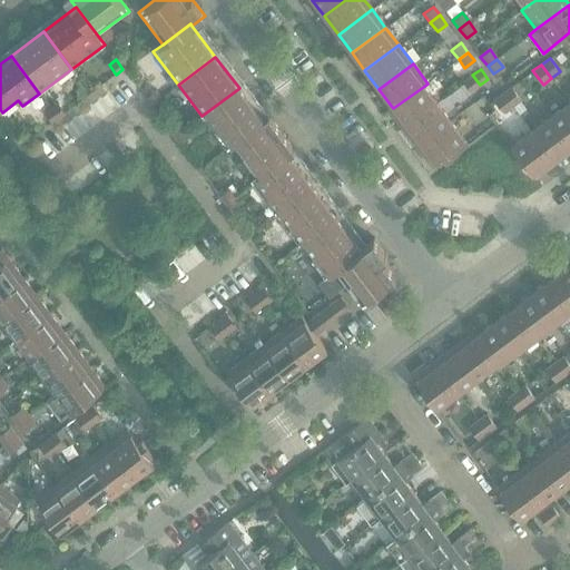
[(470,91),(480,85),(472,75),(463,82),(470,91)]
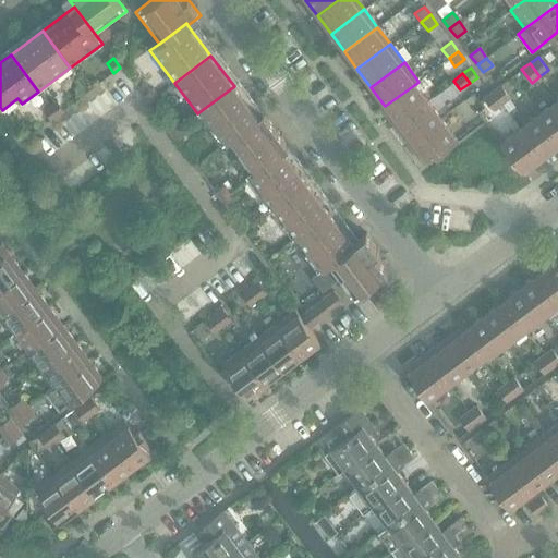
[(492,92),(501,104),(510,97),(501,84),(492,92)]
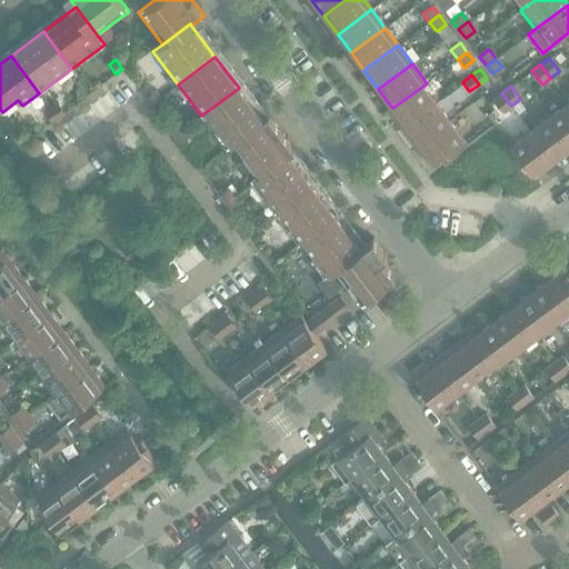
[(401,128),(435,102),(422,87),(392,108),(391,107),(387,109),(401,128)]
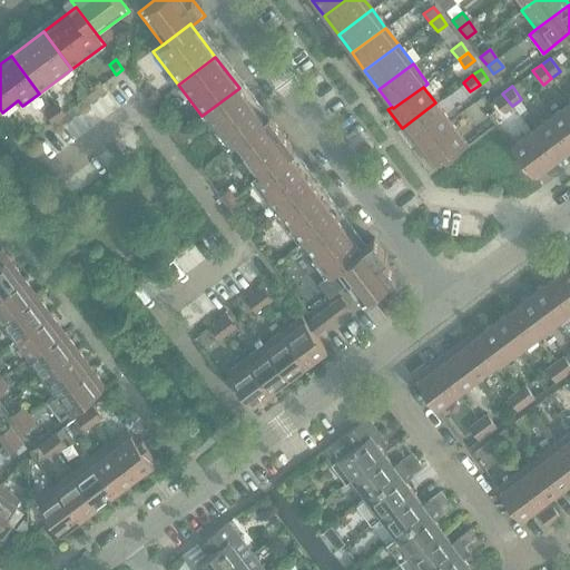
[(264,121),(263,119),(239,88),(202,116),(227,149),(232,146),(264,121)]
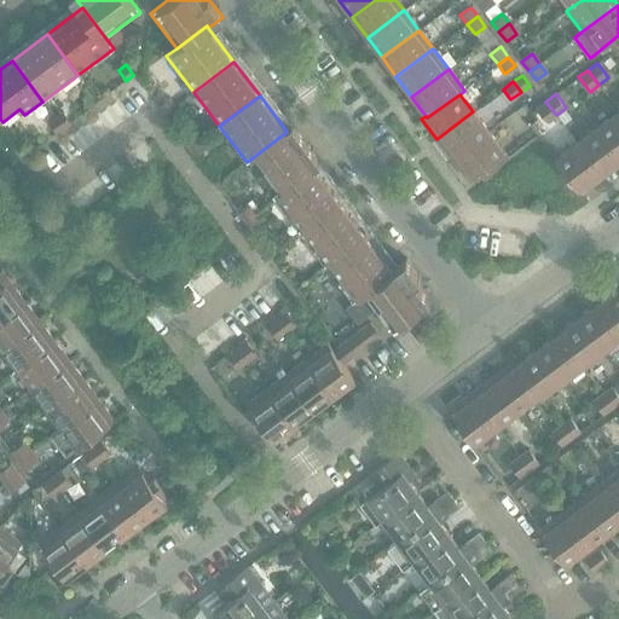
[(168,99),(157,106),(163,115),(173,106),(168,99)]
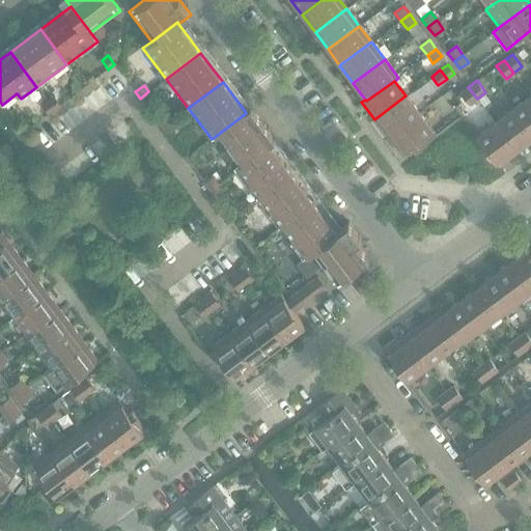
[(469,104),(477,99),(468,87),(460,93),(469,104)]
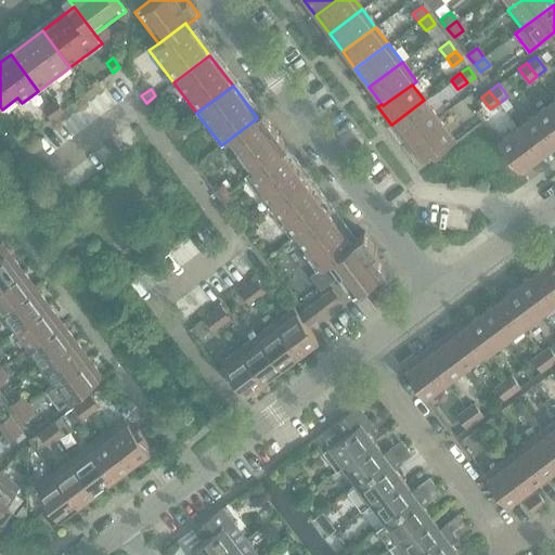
[(49,104),(56,115),(63,111),(54,100),(49,104)]
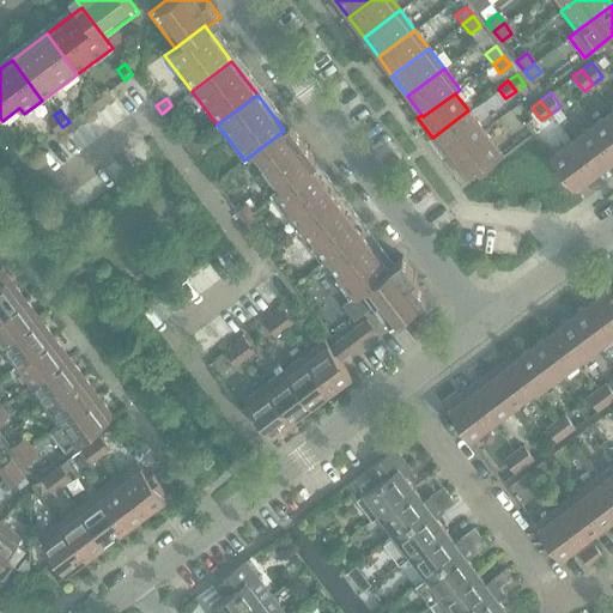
[(447,158),(484,131),(468,110),(432,138),(447,158)]
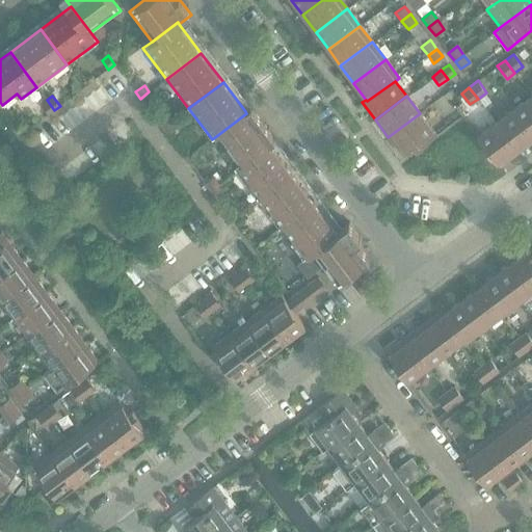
[(531,134),(531,97),(531,96),(513,109),(531,134)]
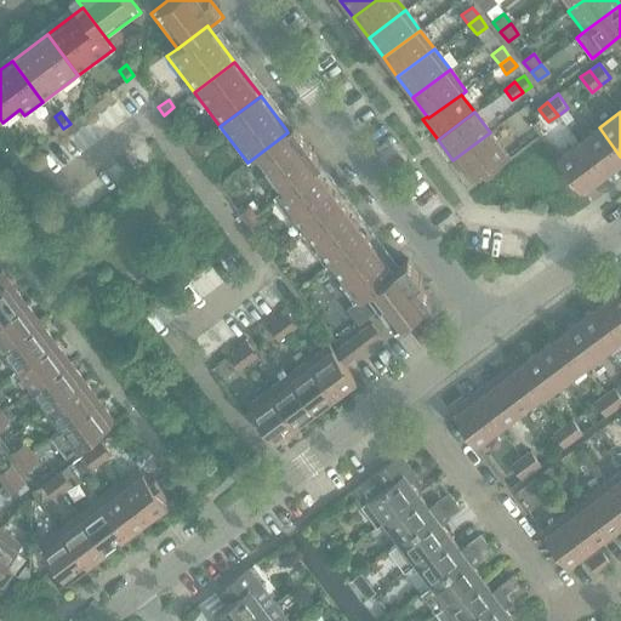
[(63,129),(55,117),(47,123),(56,135),(63,129)]
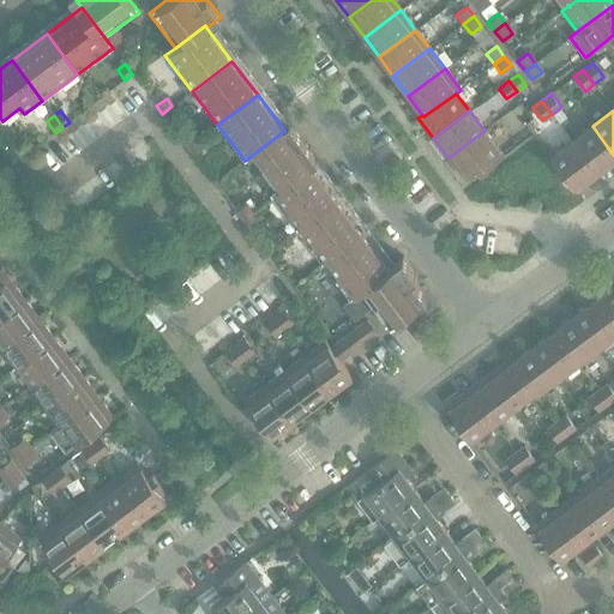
[(309,164),(312,167),(317,162),(289,124),(283,128),(284,131),(250,157),(275,191),(309,164)]
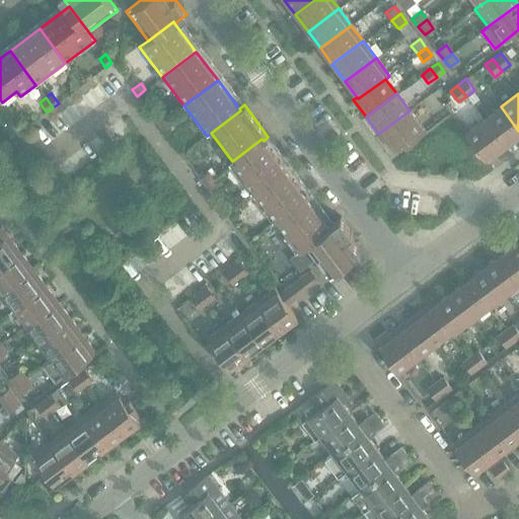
[(505,149),(518,138),(518,131),(501,106),(483,120),(505,149)]
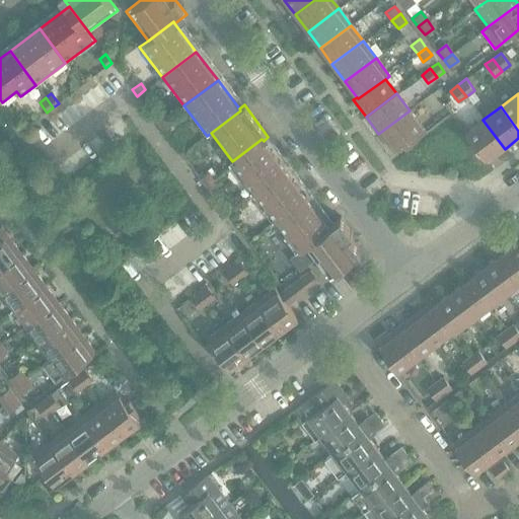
[(410,110),(378,134),(391,151),(403,143),(406,147),(426,133),(410,110)]
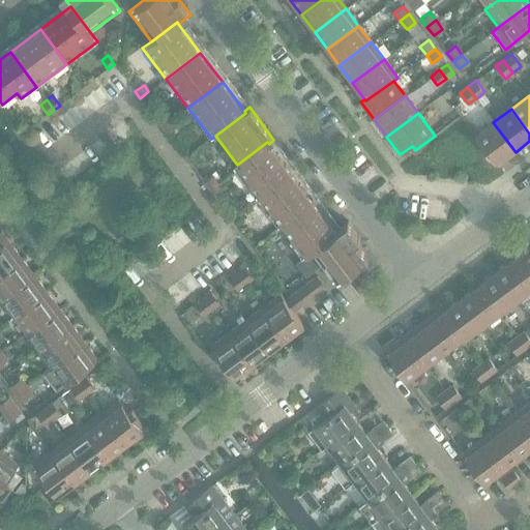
[(162,127),(171,121),(167,115),(157,122),(162,127)]
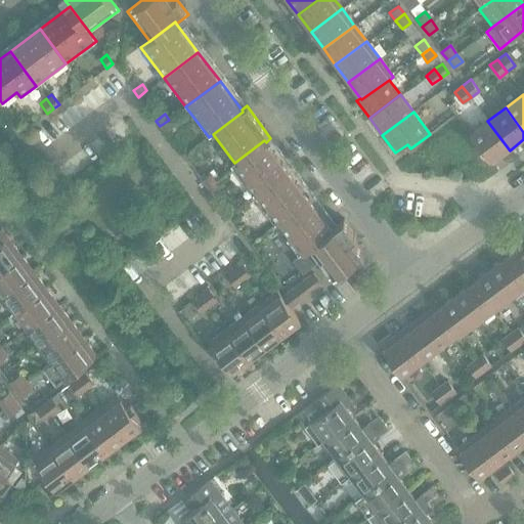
[(169,120),(160,126),(165,132),(173,126),(169,120)]
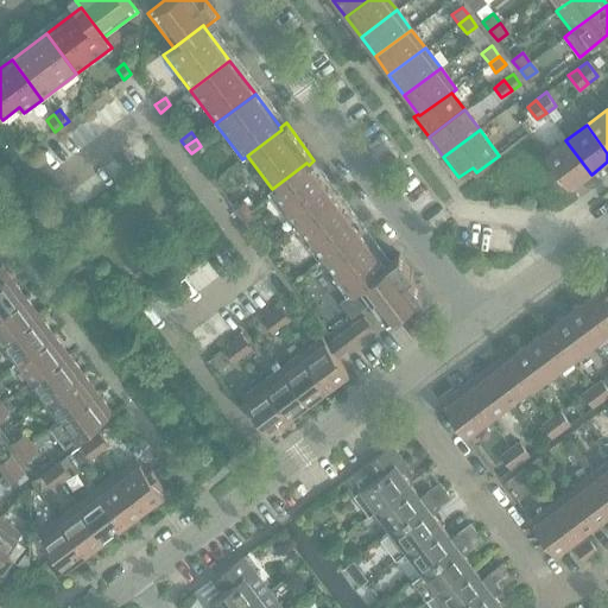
[(570,190),(591,175),(565,140),(544,156),(570,190)]
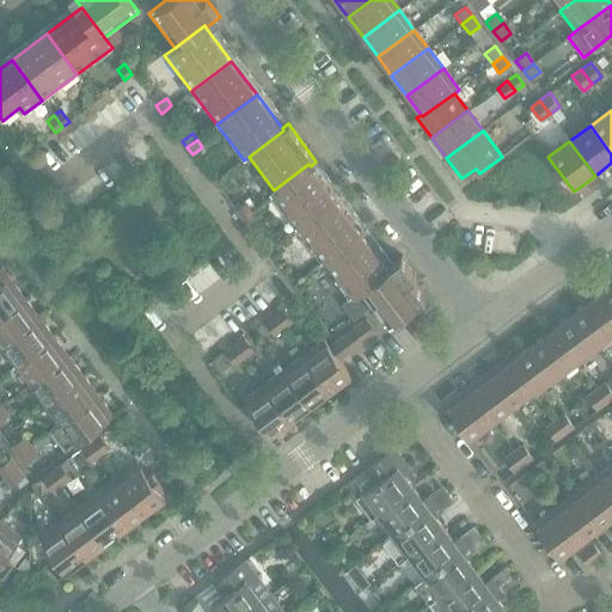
[(335,199),(311,166),(308,164),(274,190),(269,194),(295,228),(335,199)]
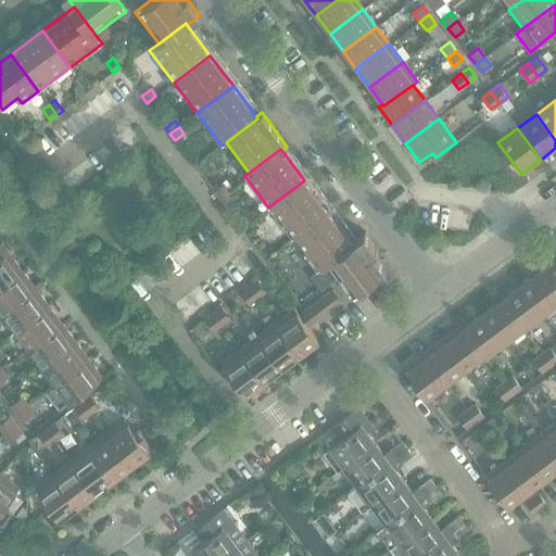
[(292,240),(328,212),(304,180),(268,207),(292,240)]
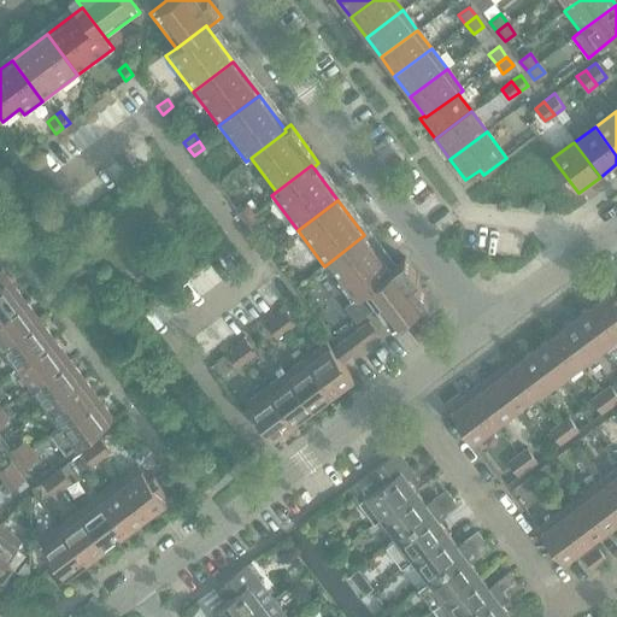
[(241,218),(252,210),(247,205),(236,212),(241,218)]
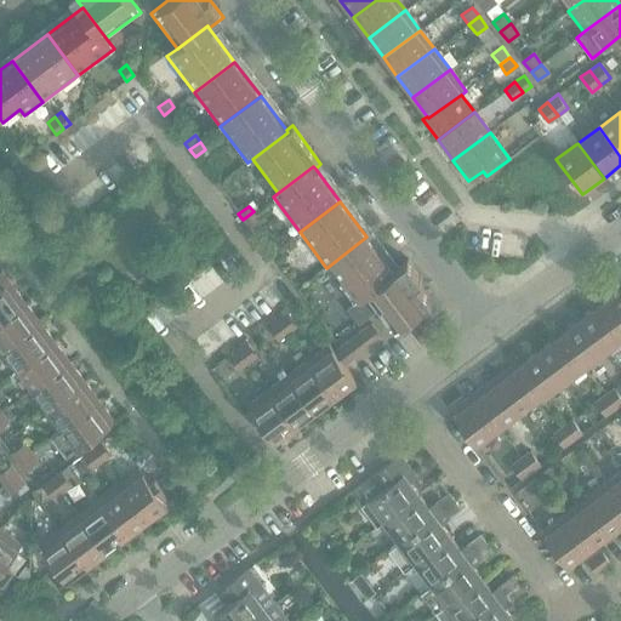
[(243,220),(249,228),(258,220),(254,211),(243,220)]
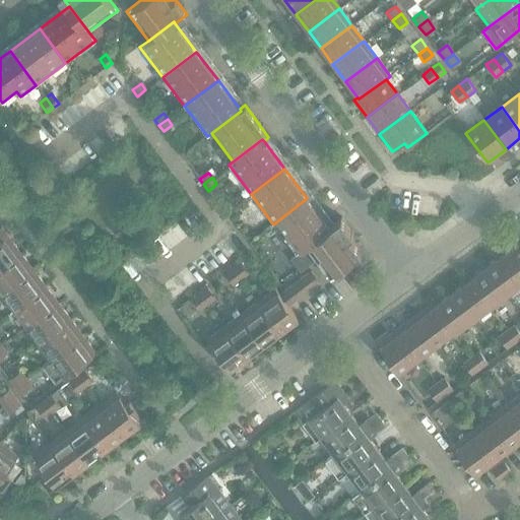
[(330,229),(328,226),(307,198),(273,224),(296,254),(304,248),(330,229)]
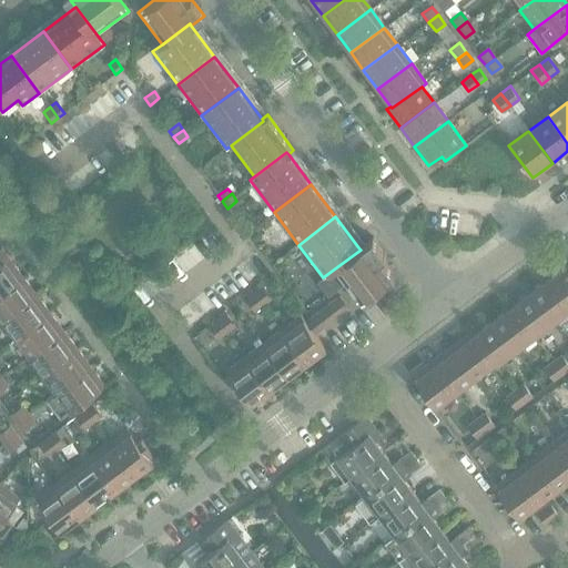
[(332,271),(343,285),(356,303),(394,274),(382,259),(386,255),(372,237),(358,247),(361,250),(332,271)]
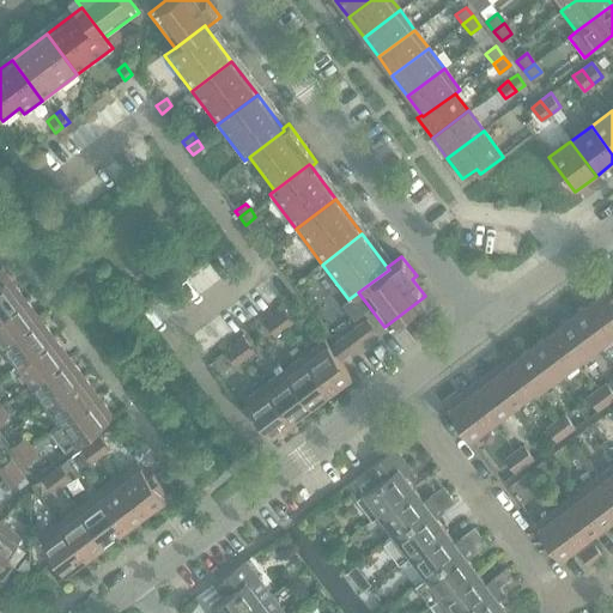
[(0,316),(24,298),(0,267),(0,316)]
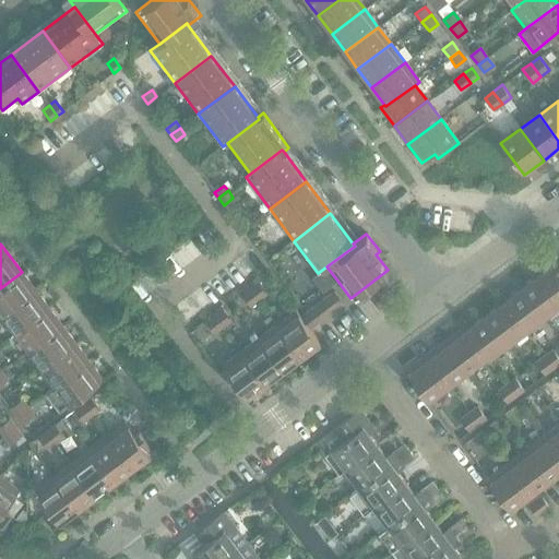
[(558,298),(558,259),(540,273),(558,298)]
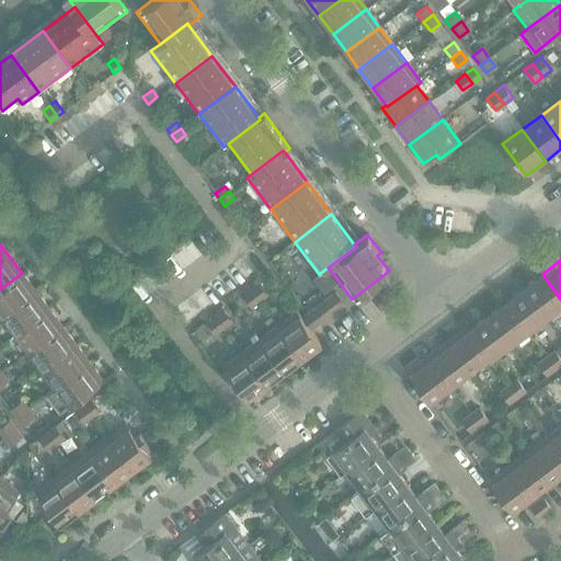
[(0,312),(2,316),(35,292),(22,273),(0,289),(0,312)]
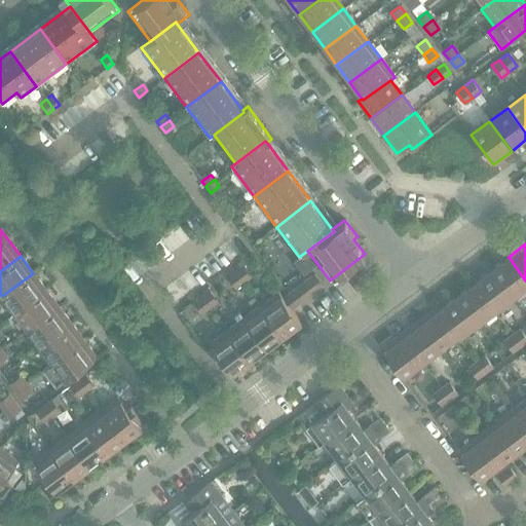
[(512,299),(525,289),(525,280),(509,257),(490,270),(512,299)]
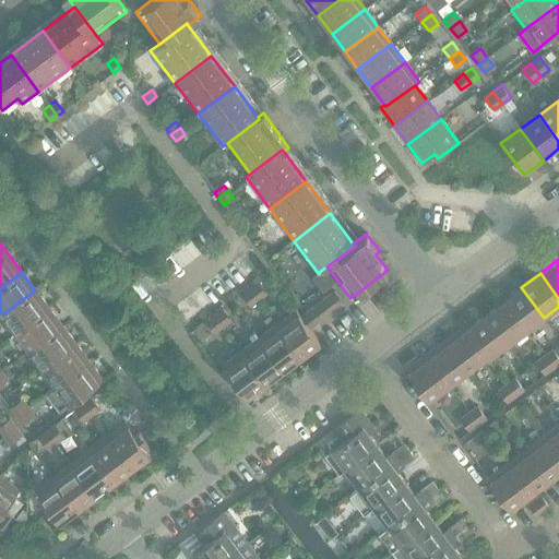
[(249,288),(258,300),(266,295),(257,282),(249,288)]
